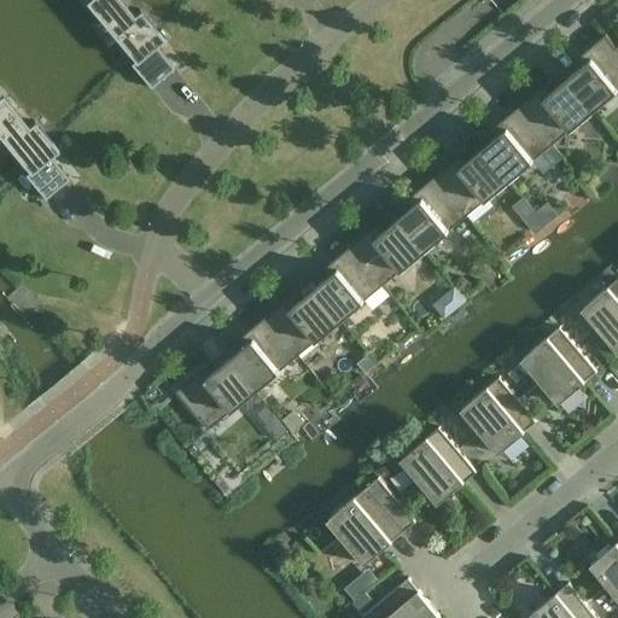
[(130,64),(150,88),(174,68),(155,46),(162,40),(164,42),(165,41),(139,10),(133,15),(121,0),(86,0),(85,1),(134,60),(130,64)]
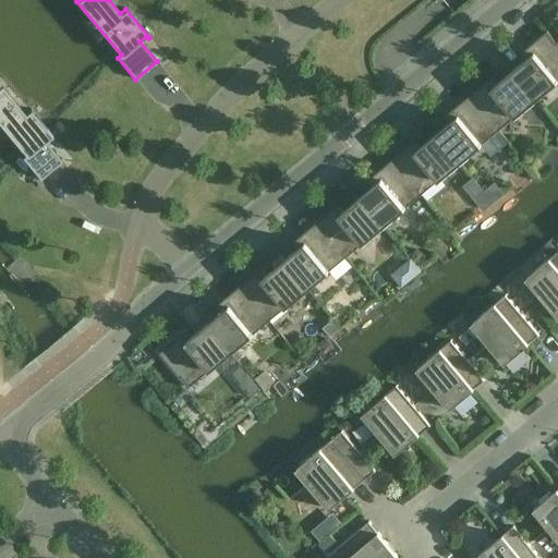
[(548,31),(546,32),(557,46),(557,41),(557,43),(548,31)]
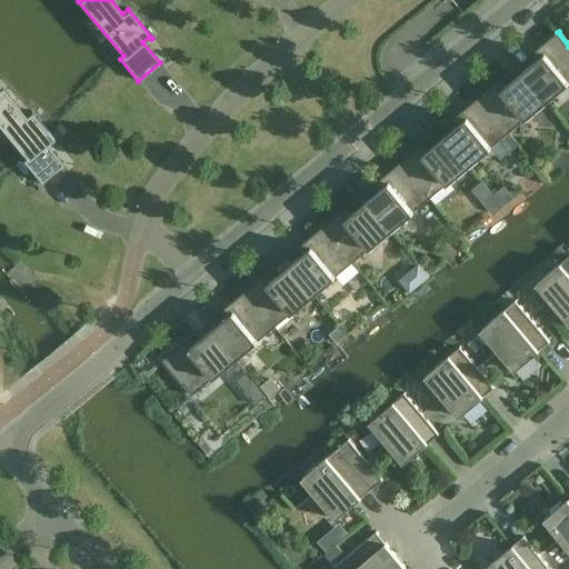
[(568,47),(557,32),(530,55),(531,56),(532,56),(537,61),(523,71),(548,101),(568,82),(568,81),(568,80),(568,79),(568,47)]
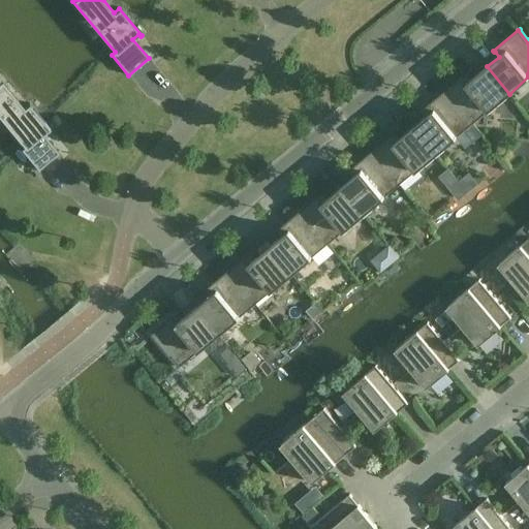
[(470,70),(445,90),(473,124),(473,123),(472,121),(487,109),(489,111),(509,94),(487,66),(474,76),(470,71),(471,71),(470,70)]
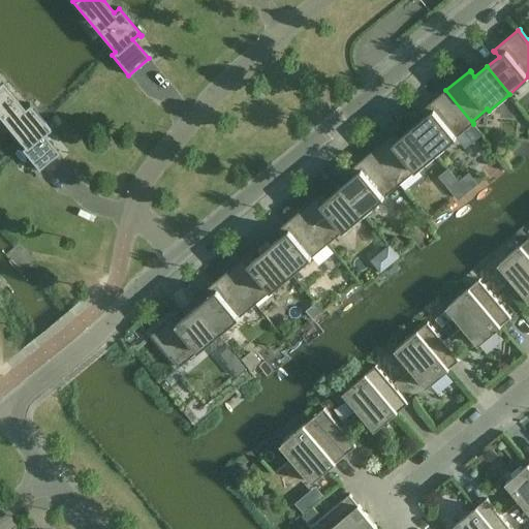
[(22,150),(38,170),(59,153),(42,133),(49,128),(50,130),(52,129),(29,102),(24,107),(1,81),(0,81),(0,117),(25,147),(22,150)]
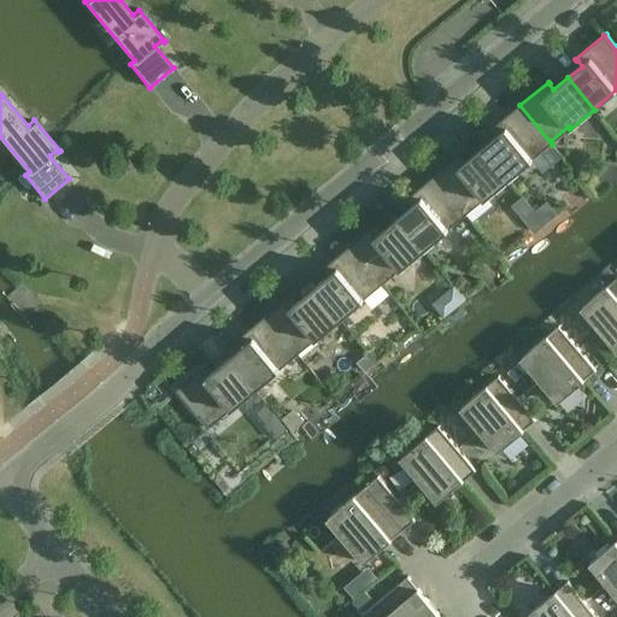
[(498,135),(483,147),(510,180),(534,159),(532,157),(550,142),(551,145),(552,145),(519,105),(491,129),(492,130),(493,129),(498,135)]
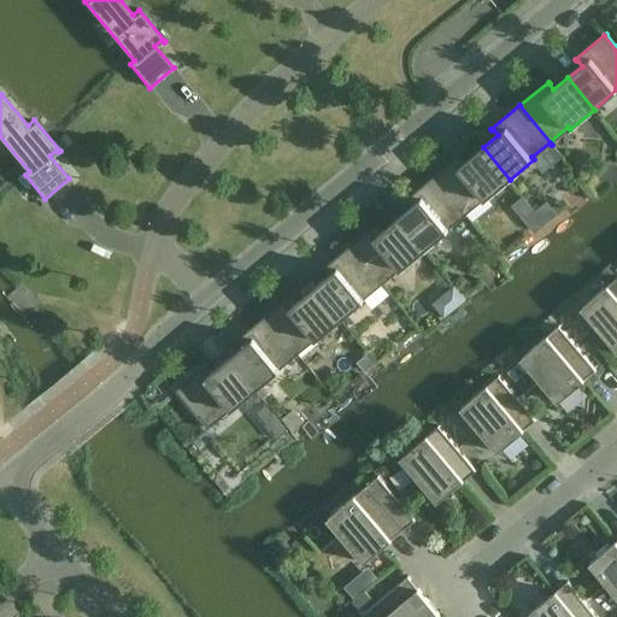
[(464,152),(435,175),(468,215),(468,213),(466,211),(483,197),(486,199),(510,180),(483,147),(469,159),(464,153),(465,153),(464,152)]
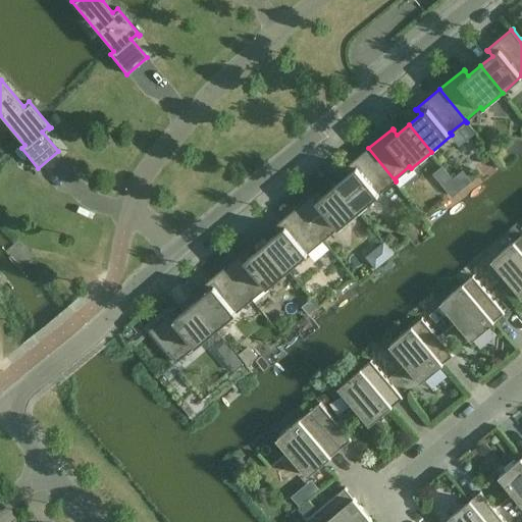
[(350,173),(337,184),(360,211),(379,194),(378,192),(394,179),(395,181),(396,181),(368,148),(344,168),(345,169),(346,168),(350,173)]
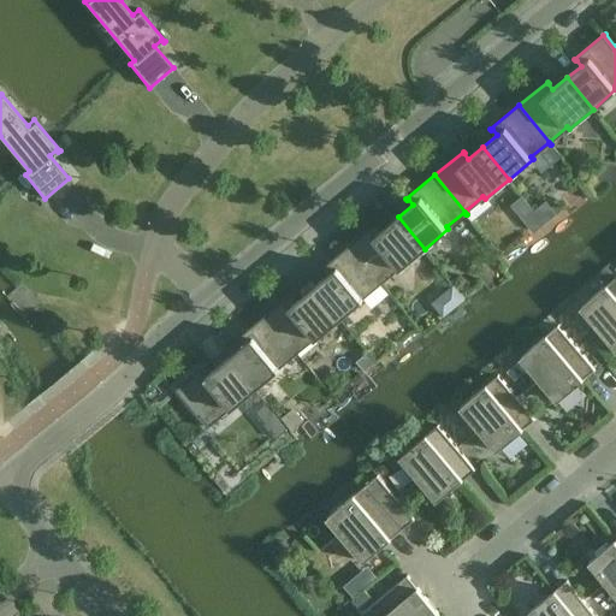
[(379,221),(350,244),(383,284),(383,283),(381,280),(398,266),(401,268),(425,249),(398,217),(384,229),(379,223),(380,223),(379,221)]
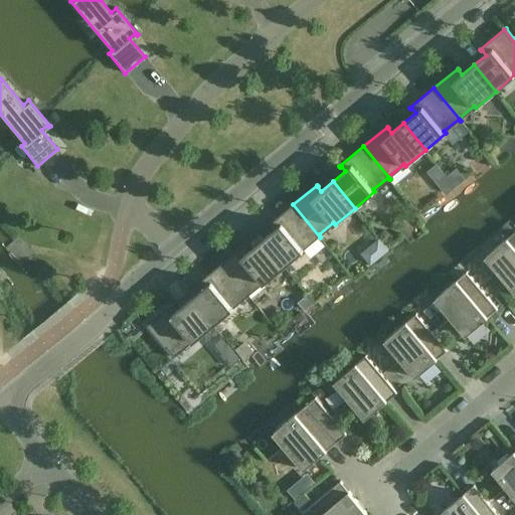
[(275,229),(263,239),(285,267),(305,249),(303,247),(318,235),(319,237),(320,237),(293,204),(269,224),(270,225),(271,224),(275,229)]
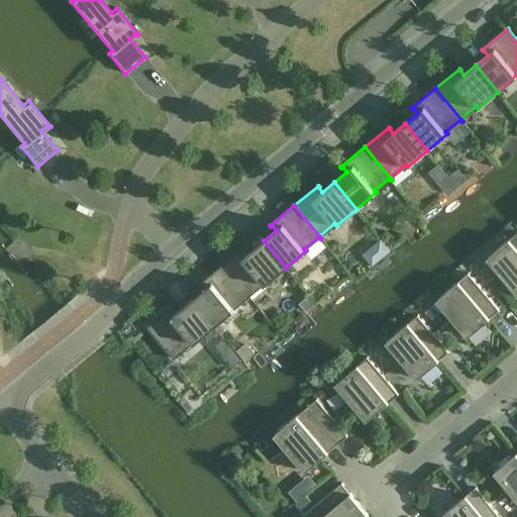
[(516,247),(510,239),(489,256),(516,289),(516,292),(516,247)]
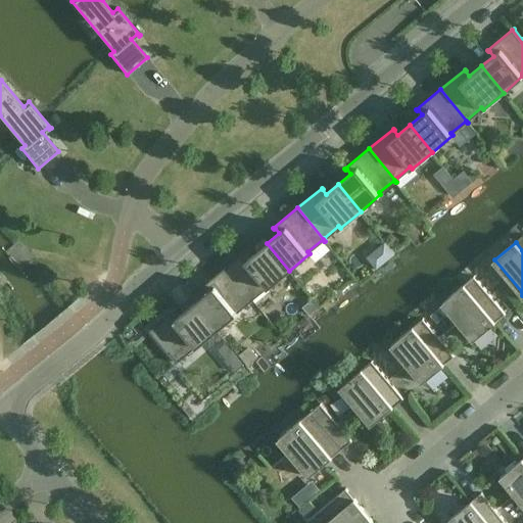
[(250,247),(226,267),(253,300),(253,299),(252,297),(267,285),(269,287),(289,271),(267,243),(254,253),(250,248),(251,248),(250,247)]
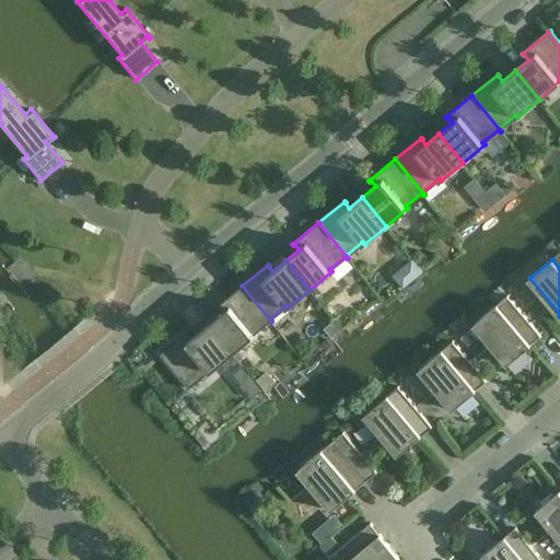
[(222,313),(209,324),(233,353),(255,335),(253,333),(269,319),(270,322),(271,322),(242,286),(216,307),(217,308),(218,307),(222,313)]
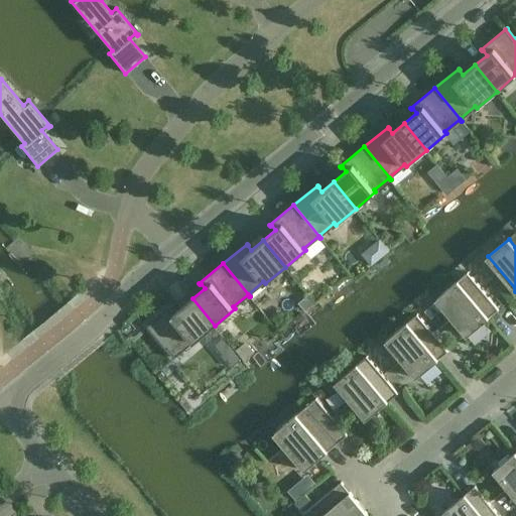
[(469,272),(459,280),(490,317),(499,309),(469,272)]
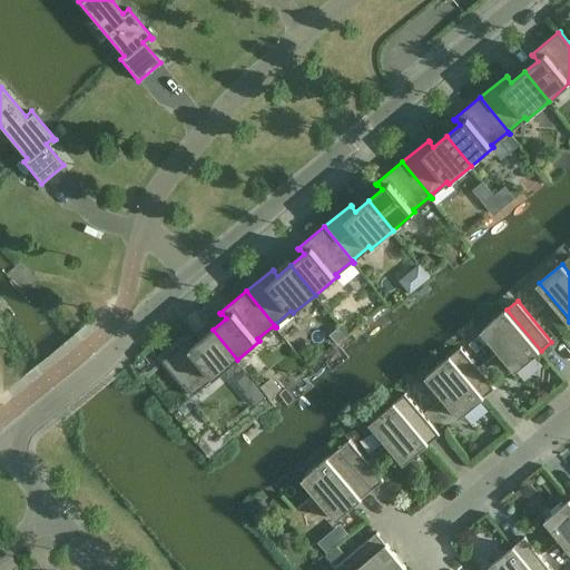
[(541,351),(507,310),(483,328),(512,364),(516,372),(541,351)]
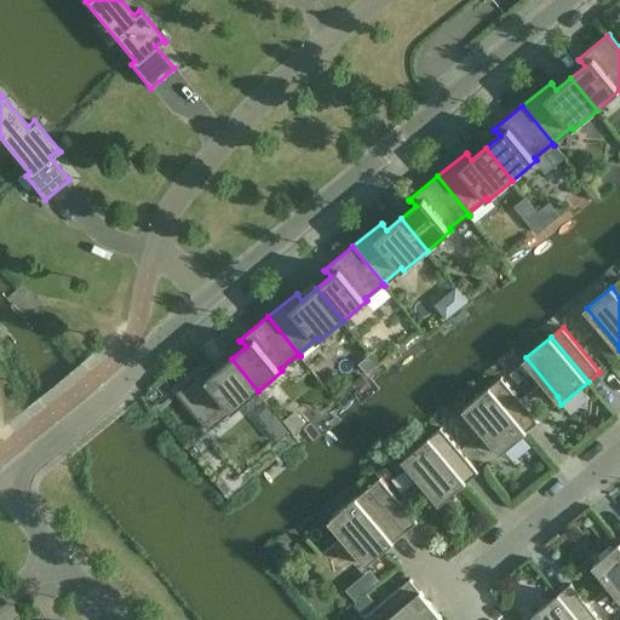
[(258,391),(231,359),(217,371),(212,365),(213,365),(212,363),(177,391),(210,431),(220,422),(218,419),(231,408),(234,411),(258,391)]
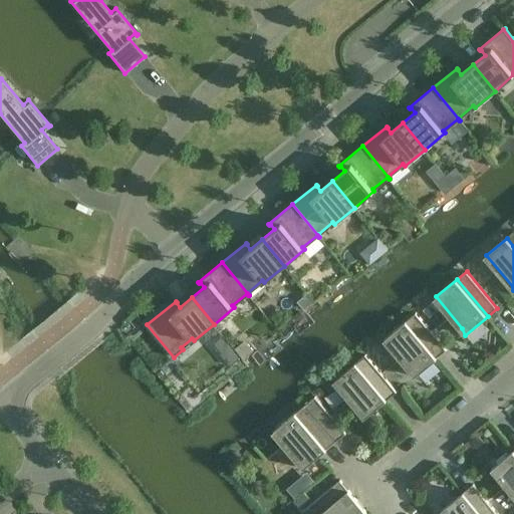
[(417,312),(407,320),(438,357),(447,349),(417,312)]
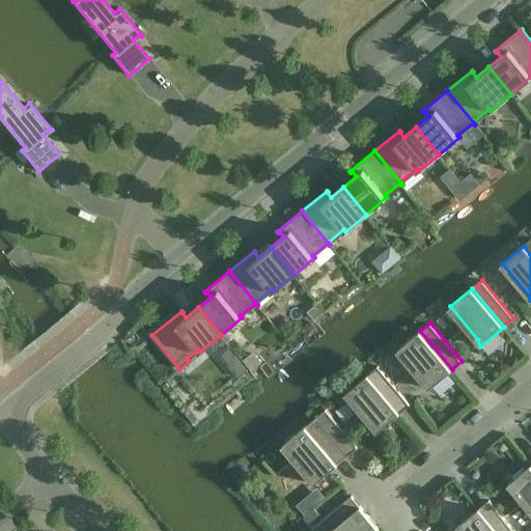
[(452,369),(420,331),(398,350),(425,383),(428,389),(452,369)]
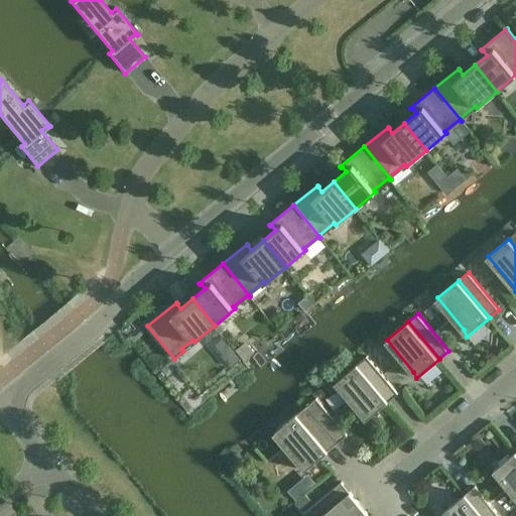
[(267,333),(256,337),(261,351),(272,347),(267,333)]
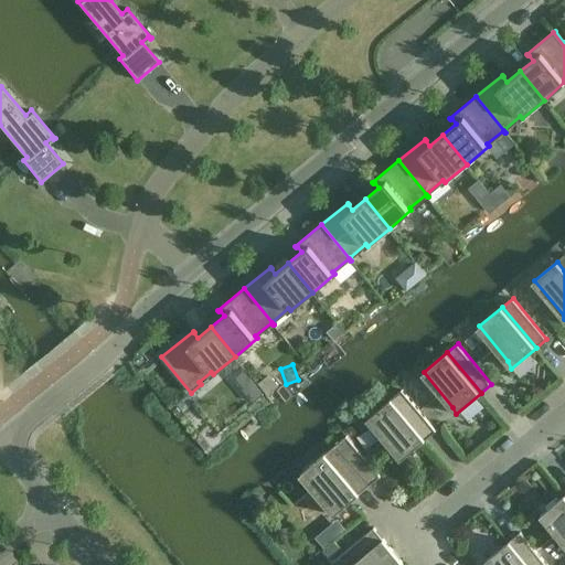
[(264,393),(245,370),(235,379),(254,402),(264,393)]
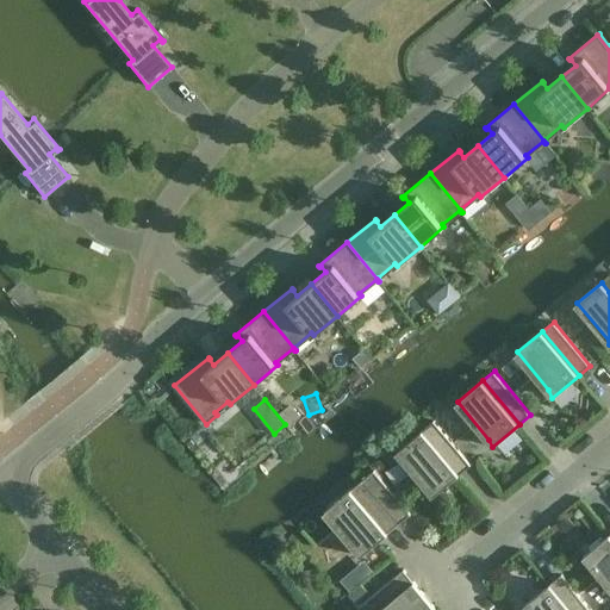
[(290,424),(300,416),(293,406),(288,406),(280,414),(290,424)]
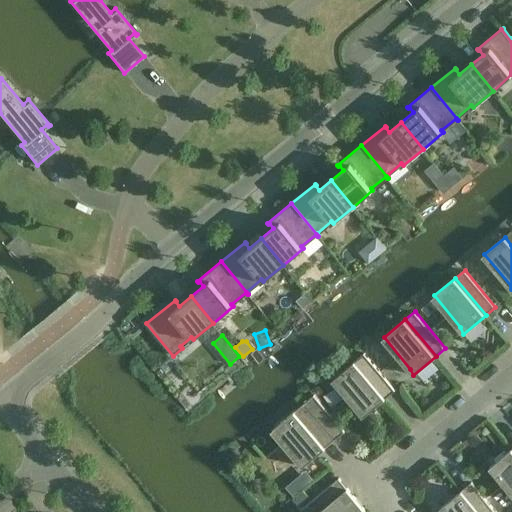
[(364,353),(355,361),(385,398),(395,390),(364,353)]
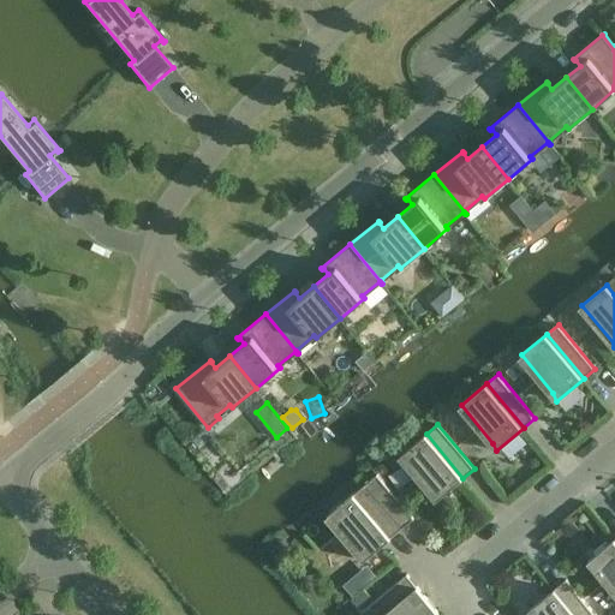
[(463,478),(427,434),(401,454),(433,493),(436,500),(463,478)]
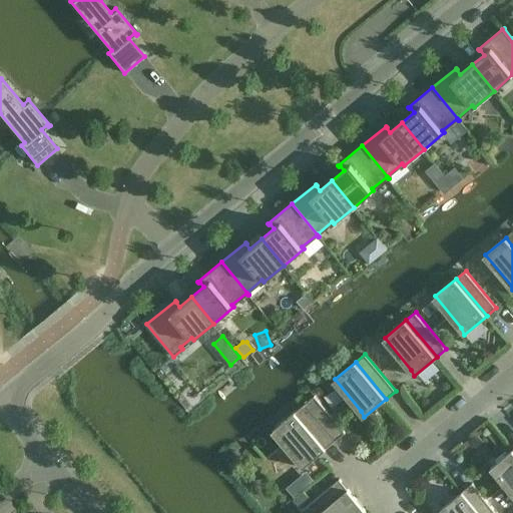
[(316,395),(306,403),(337,440),(346,432),(316,395)]
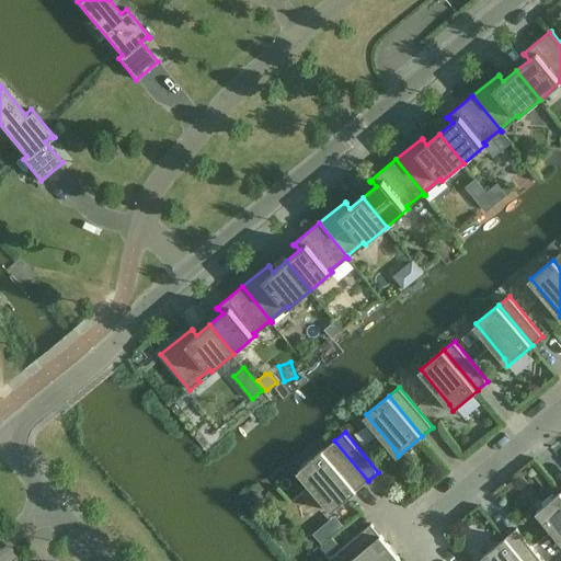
[(368,481),(334,441),(299,470),(328,505),(331,512),(368,481)]
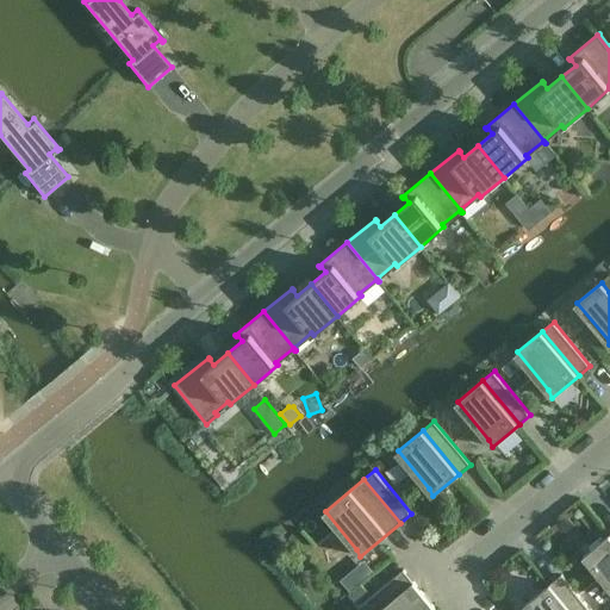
[(422,520),(356,565),(368,580),(412,551),(411,548),(433,534),(422,520)]
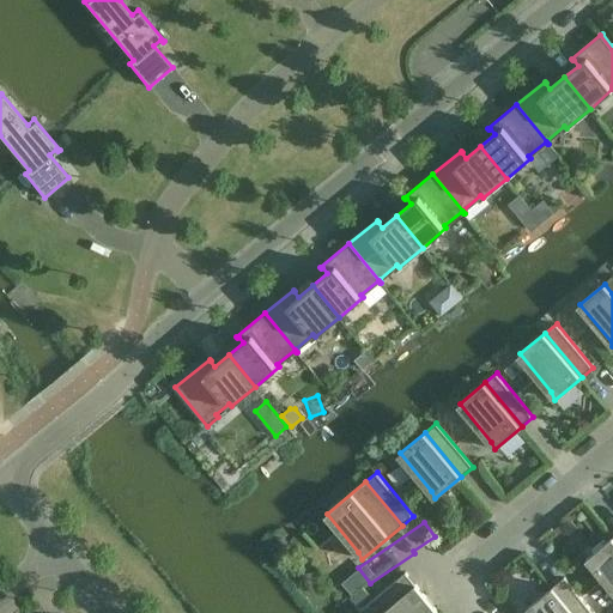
[(612,536),(612,538),(587,559),(593,564),(612,588),(612,536)]
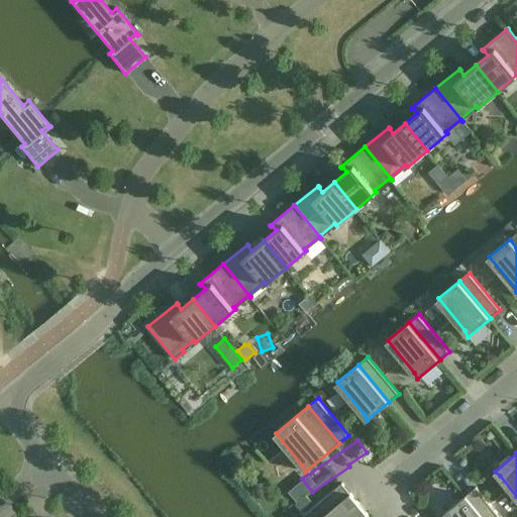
[(456,474),(445,481),(451,491),(463,484),(456,474)]
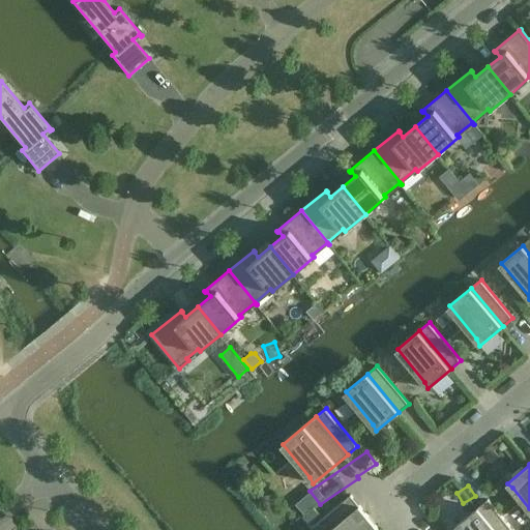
[(313,527),(315,529),(377,529),(380,529),(351,495),(313,527)]
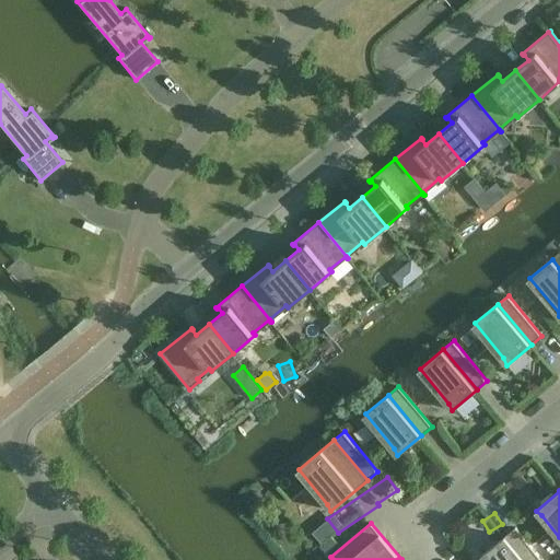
[(450,533),(468,559),(479,552),(459,525),(450,533)]
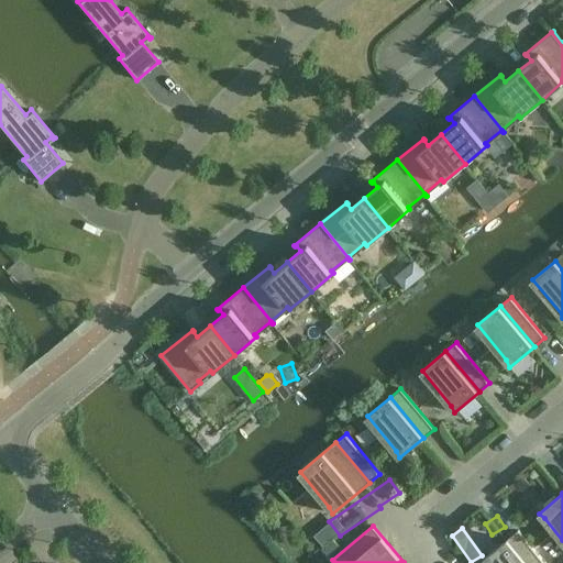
[(545,562),(519,530),(508,539),(527,562),(545,562)]
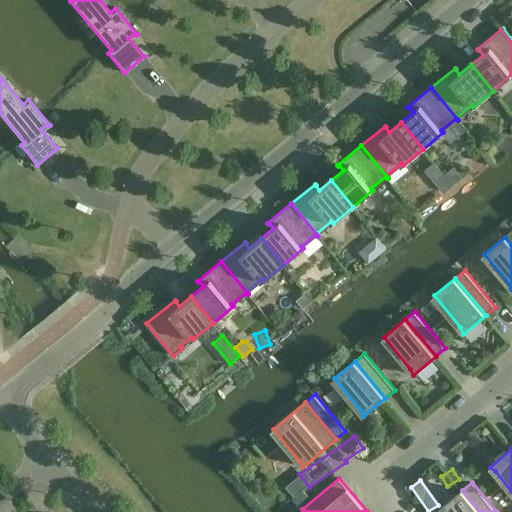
[(479,511),(462,490),(439,509),(444,511),(479,511)]
